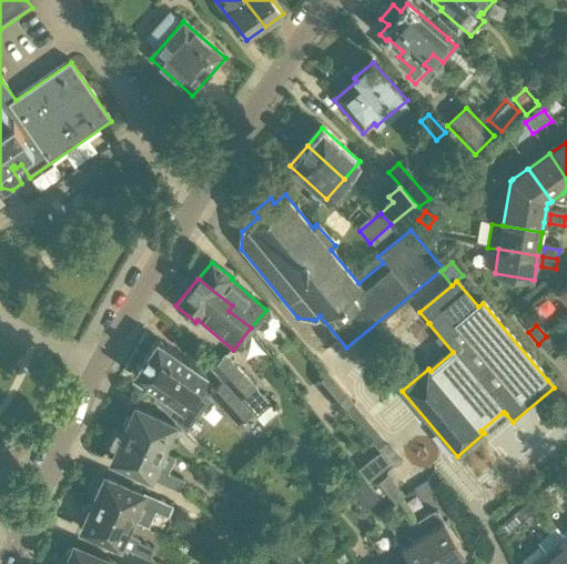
[(546,336),(538,344),(548,355),(556,349),(546,336)]
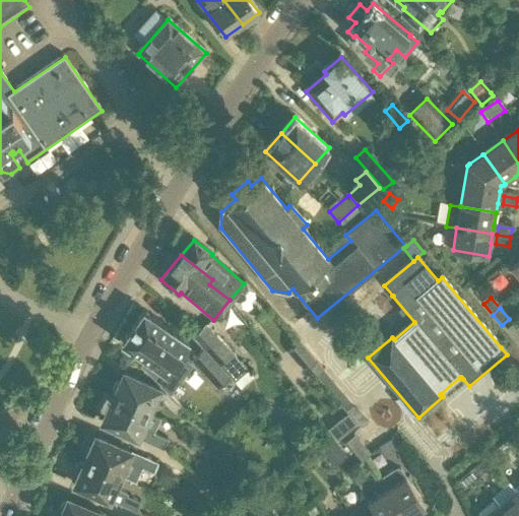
[(172,397),(191,369),(192,368),(180,358),(189,344),(144,312),(133,327),(122,343),(147,362),(142,369),(172,397)]
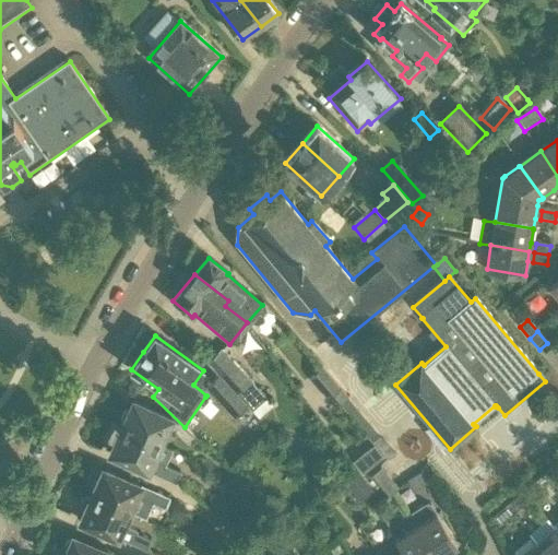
[(557,340),(555,338),(541,351),(551,363),(557,355),(557,340)]
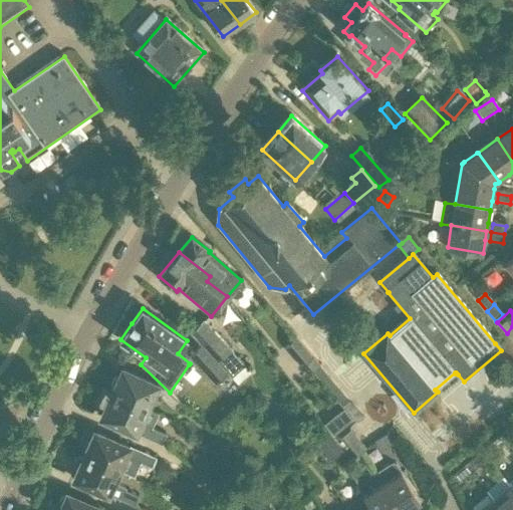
[(204,321),(191,333),(202,345),(218,362),(218,363),(230,351),(231,351),(216,333),(204,321)]
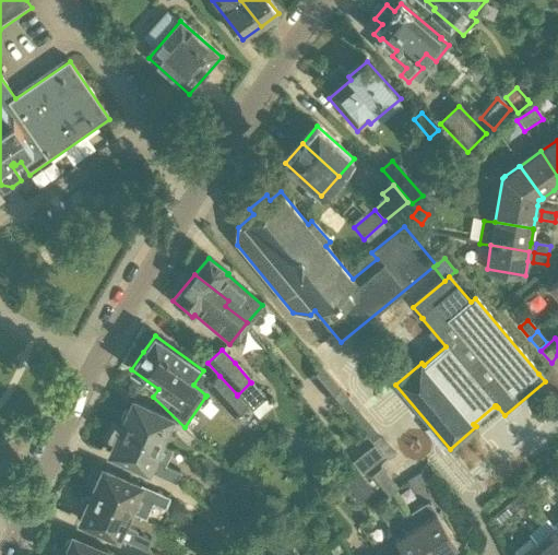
[(340,391),(321,372),(310,380),(329,401),(340,391)]
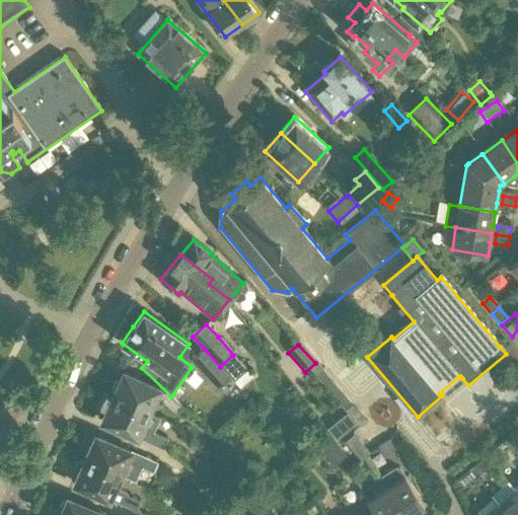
[(204,349),(193,360),(218,387),(229,377),(220,367),(220,366),(204,349)]
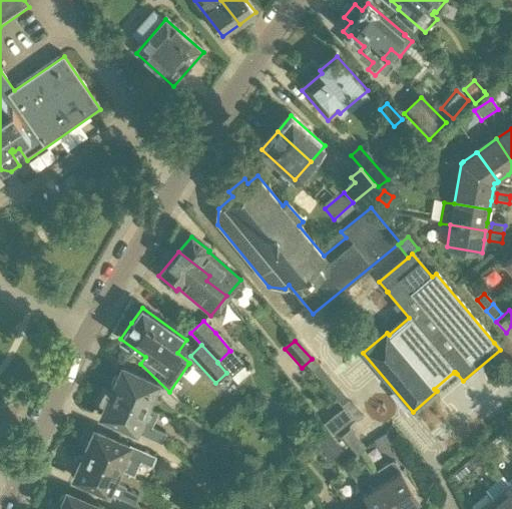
[(217,363),(226,373),(233,381),(246,370),(229,351),(217,363)]
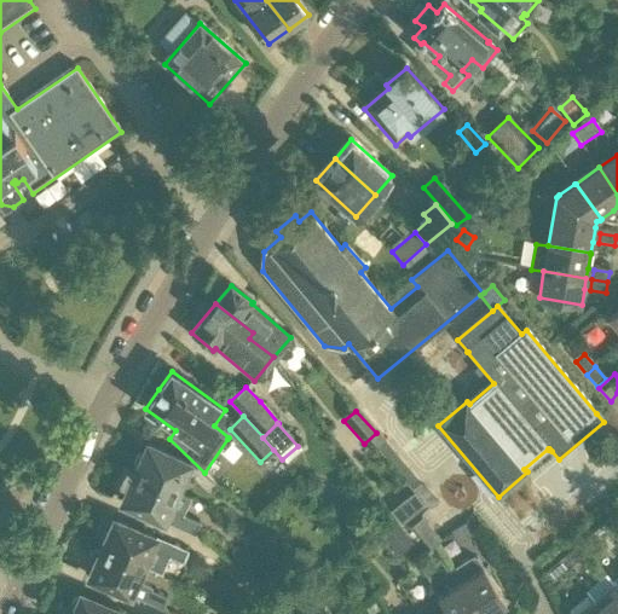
[(179,496),(192,467),(150,447),(144,458),(139,459),(134,470),(138,473),(136,476),(179,496)]
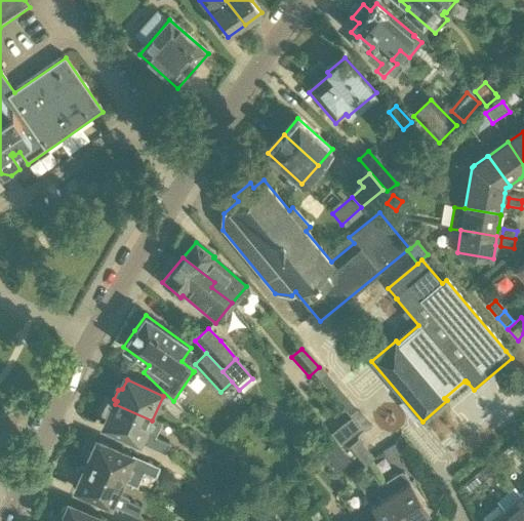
[(186,412),(173,401),(167,407),(177,419),(186,412)]
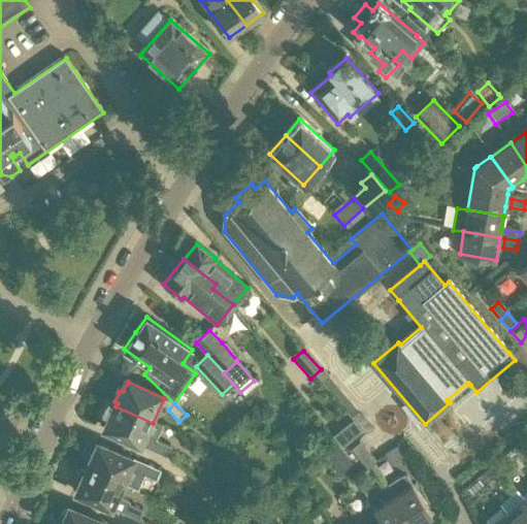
[(153,423),(116,406),(114,410),(110,411),(107,419),(109,422),(105,431),(141,448),(143,447),(167,458),(171,449),(159,444),(165,429),(153,423)]
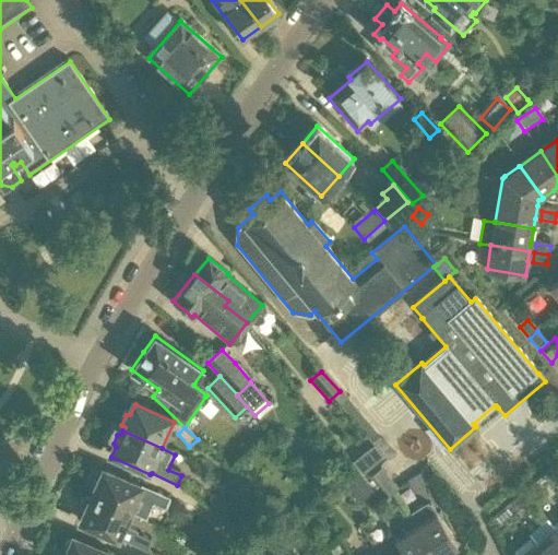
[(388,462),(395,456),(383,441),(375,448),(388,462)]
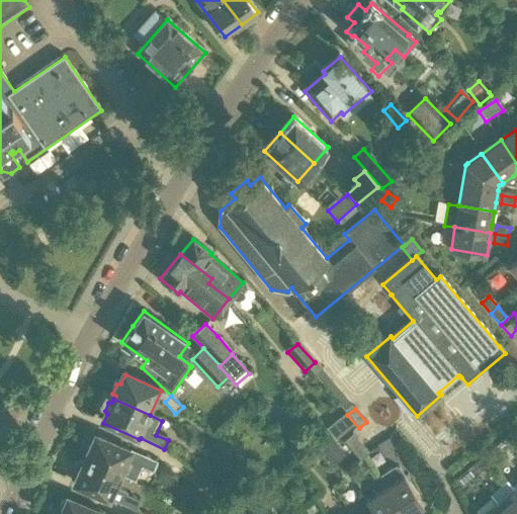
[(342,437),(333,426),(327,430),(336,442),(342,437)]
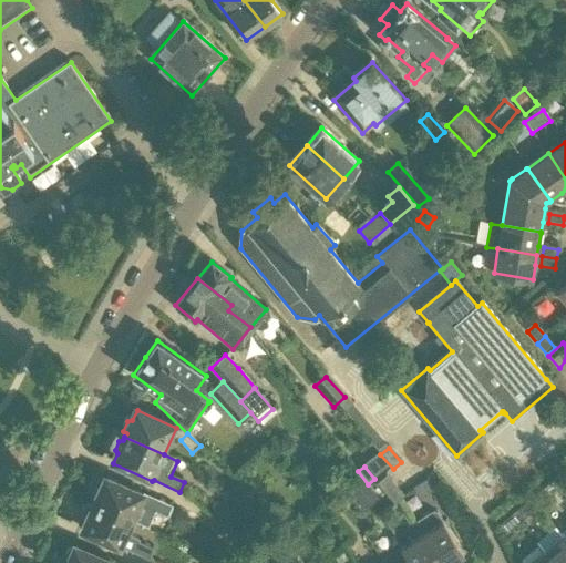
[(395,505),(405,498),(387,476),(378,484),(395,505)]
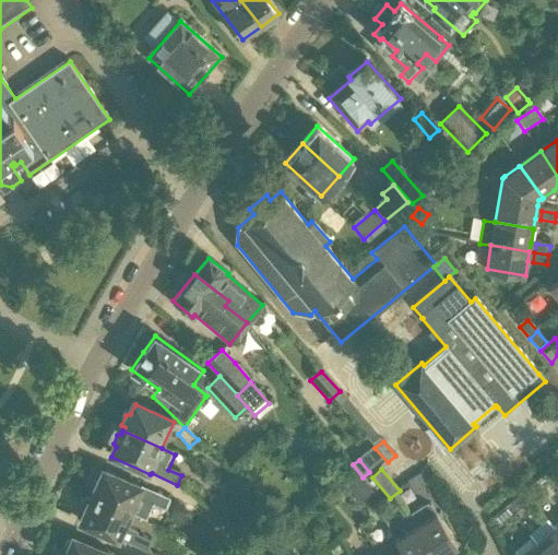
[(542,479),(548,486),(557,477),(557,473),(554,469),(542,479)]
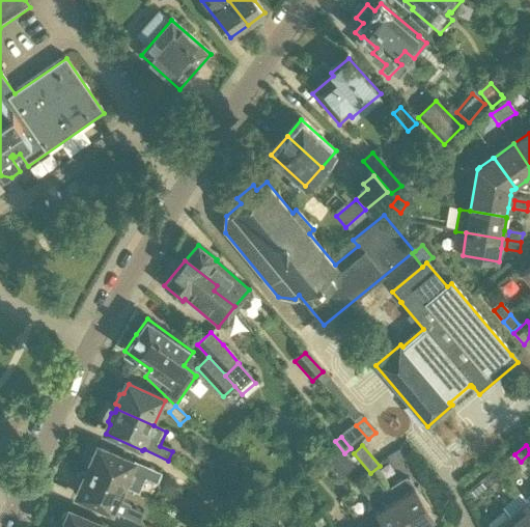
[(136,464),(99,447),(93,461),(90,461),(87,467),(89,469),(88,472),(124,489),(136,464)]
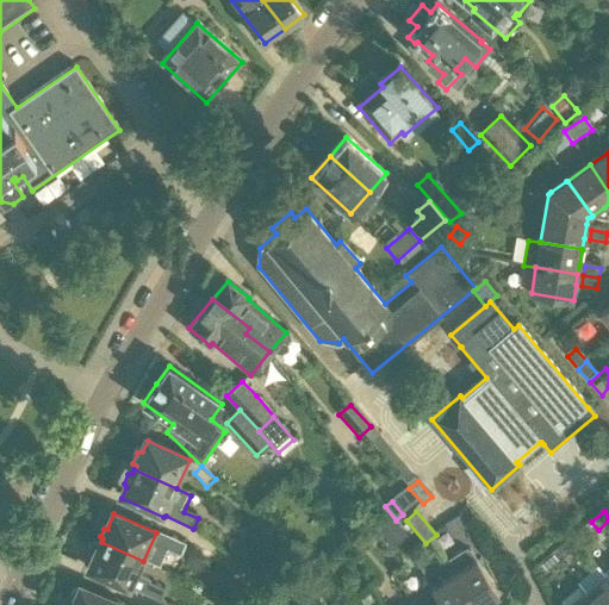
[(403,532),(390,517),(376,530),(389,546),(403,532)]
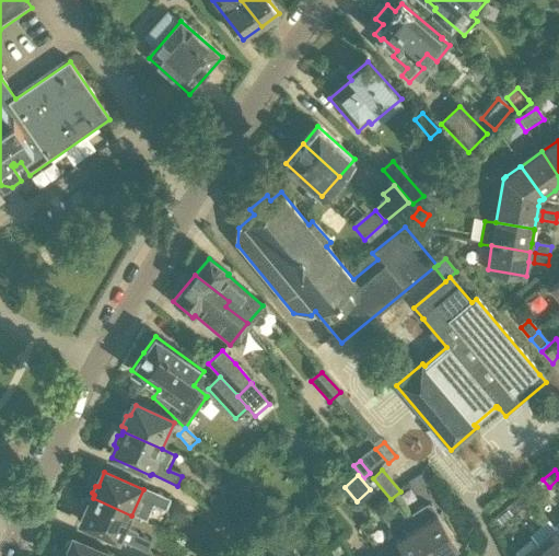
[(421,475),(408,484),(415,495),(428,486),(421,475)]
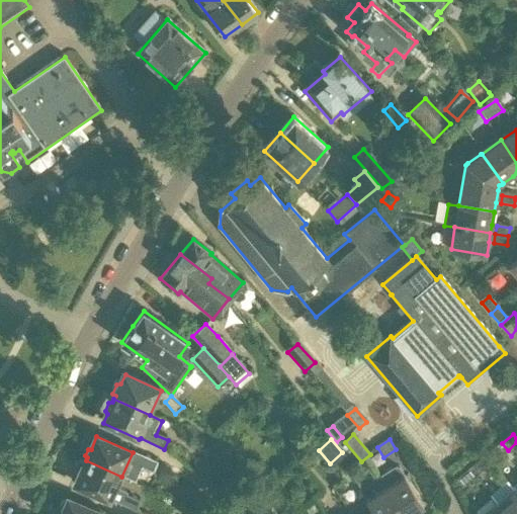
[(508,450),(502,443),(492,452),(498,459),(508,450)]
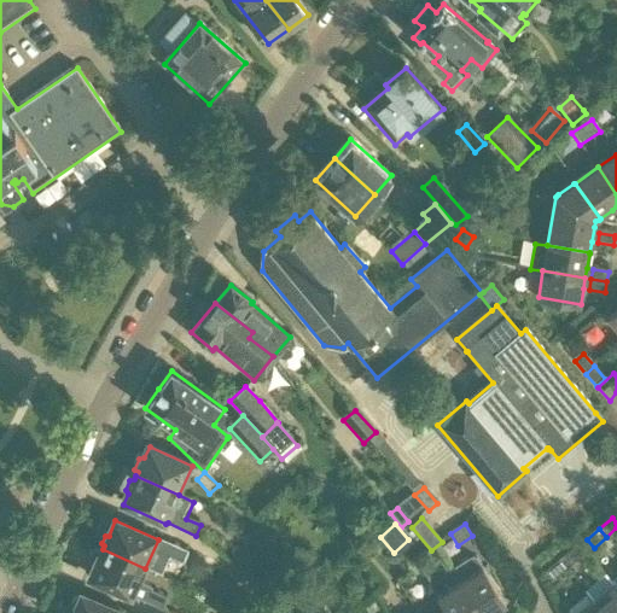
[(377,550),(368,541),(360,548),(367,558),(377,550)]
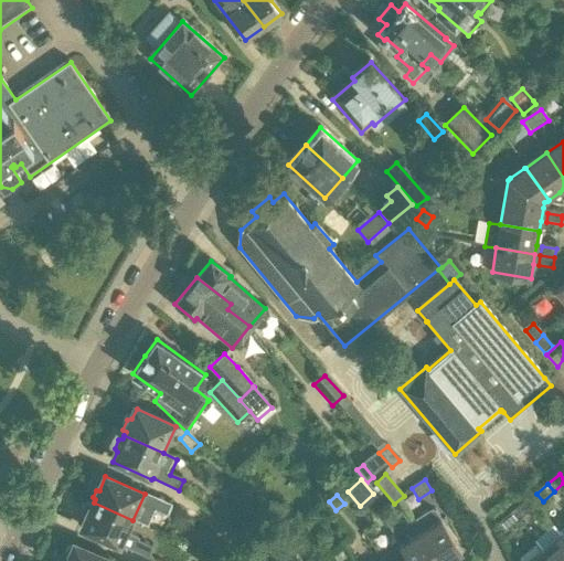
[(167,515),(171,505),(156,499),(152,508),(167,515)]
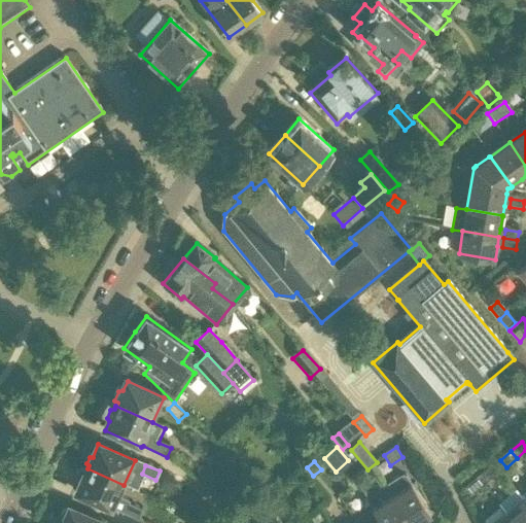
[(113,510),(124,485),(88,468),(85,472),(82,473),(79,479),(81,481),(76,493),(113,510)]
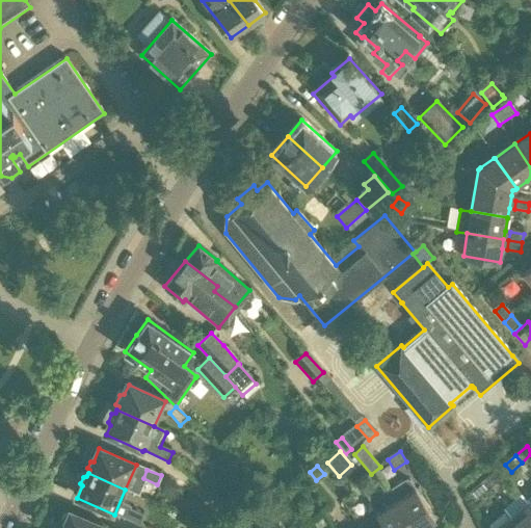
[(493,475),(483,483),(489,491),(499,482),(493,475)]
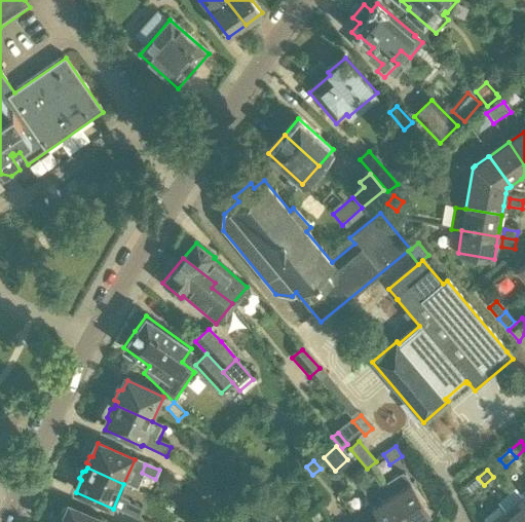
[(402,476),(387,485),(394,495),(391,496),(407,521),(423,521),(430,516),(411,484),(406,477),(402,476)]
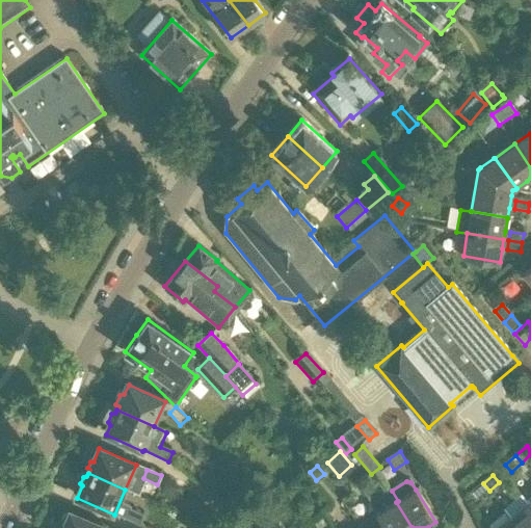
[(489,491),(483,483),(471,494),(477,501),(489,491)]
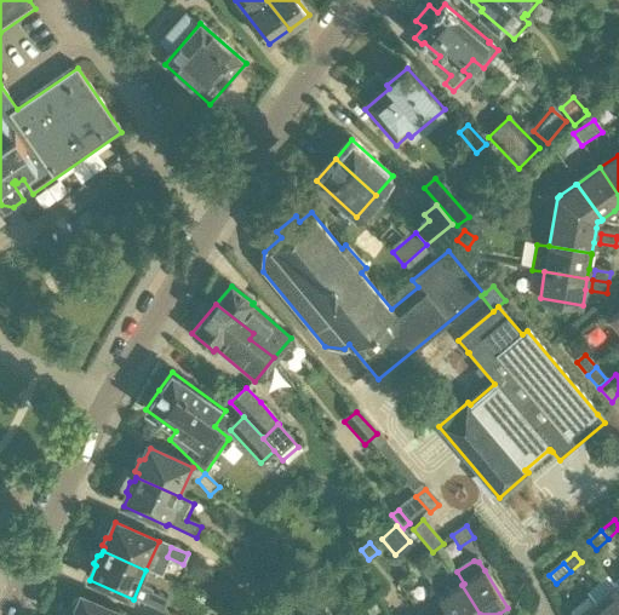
[(480,614),(462,585),(440,599),(450,614),(480,614)]
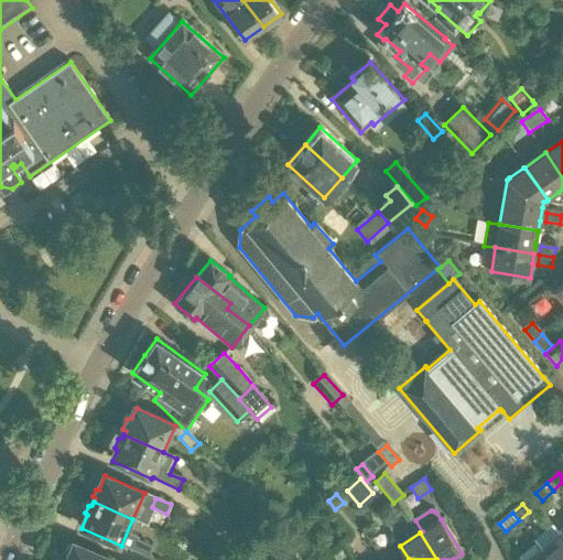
[(562,537),(561,535),(543,549),(552,559),(562,559),(562,537)]
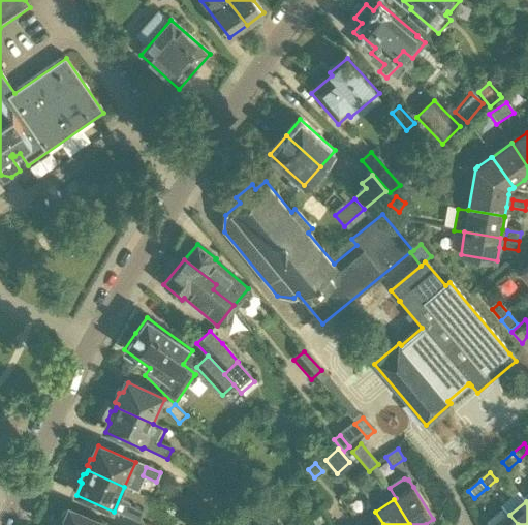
[(138,522),(143,514),(129,507),(125,517),(138,522)]
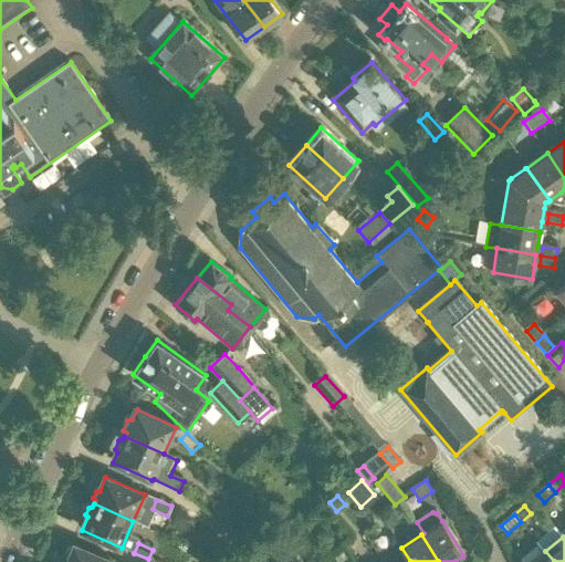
[(66,559),(65,561),(112,561),(75,545),(73,550),(70,550),(66,559)]
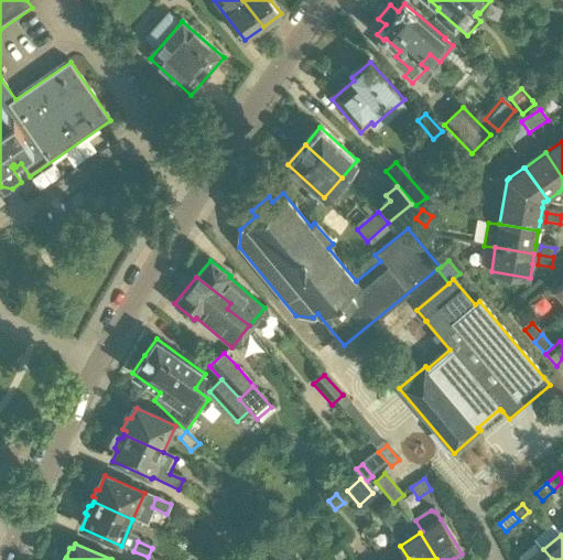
[(399,546),(379,559),(409,559),(400,546),(399,546)]
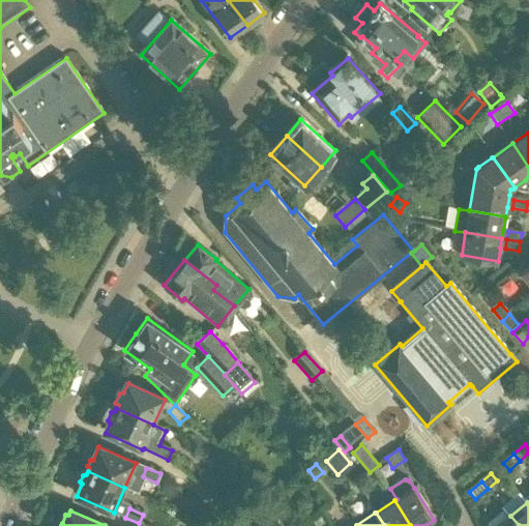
[(258,525),(281,525),(273,515),(258,525)]
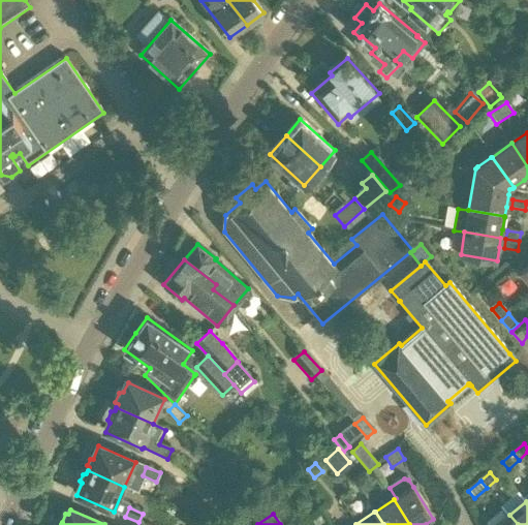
[(518,524),(509,515),(497,524),(518,524)]
